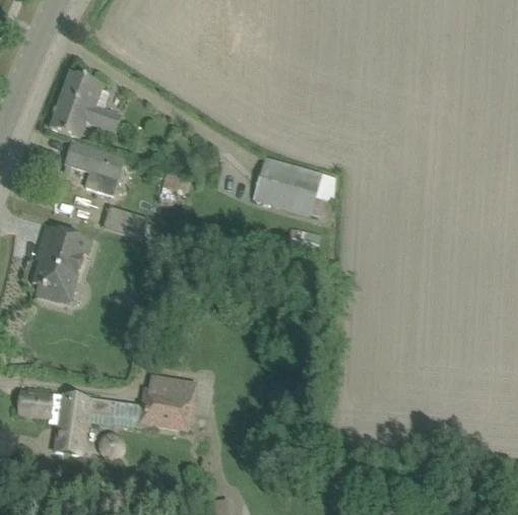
[(49,127),(67,134),(77,137),(82,123),(115,134),(121,116),(105,111),(105,109),(95,106),(104,83),(68,71),(49,127)]
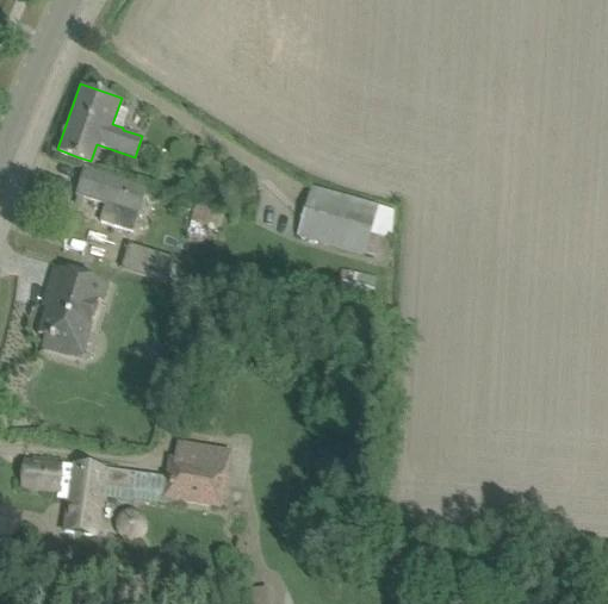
[(99,217),(122,224),(132,228),(146,185),(82,166),(75,191),(105,199),(99,217)]
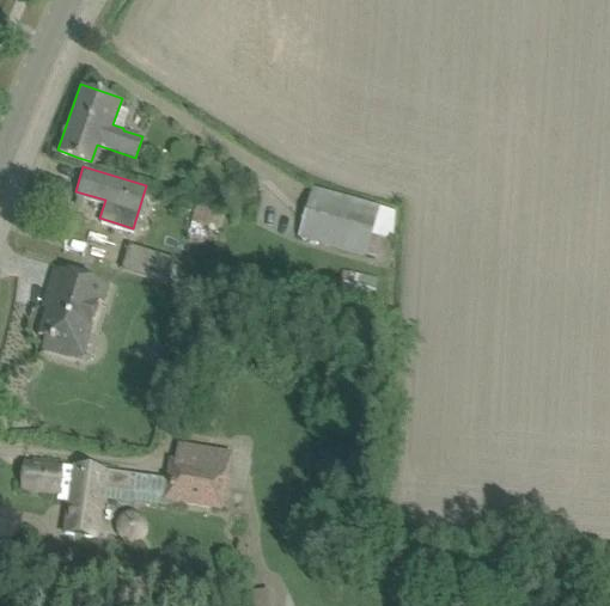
[(392,206),(382,203),(312,184),(298,236),(389,259),(392,206)]
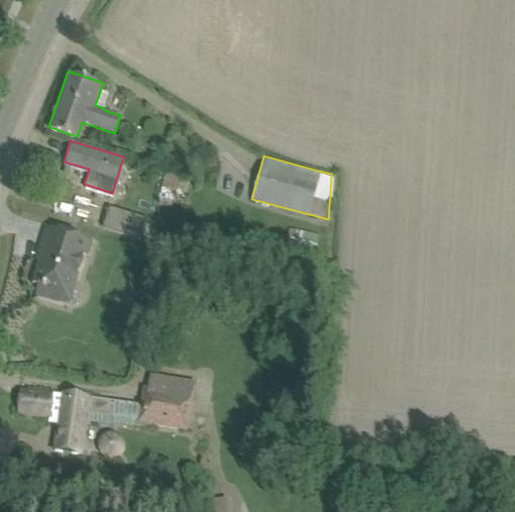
[(108,205),(102,224),(140,235),(142,232),(145,221),(146,217),(108,205)]
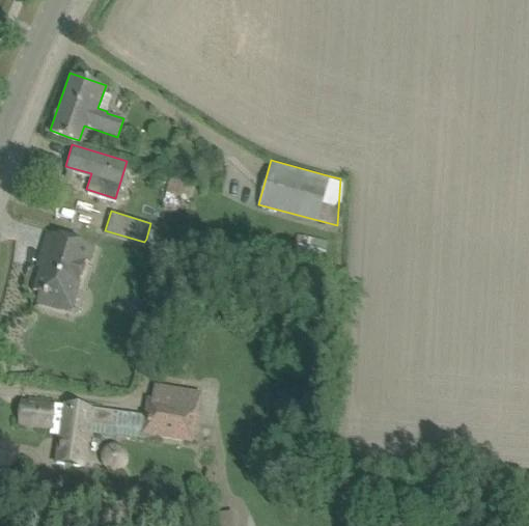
[(38,265),(31,288),(43,292),(42,293),(46,294),(46,293),(57,296),(62,278),(67,279),(67,280),(71,281),(72,280),(77,282),(76,284),(77,284),(77,283),(84,258),(87,258),(91,244),(46,230),(35,264),(38,265)]
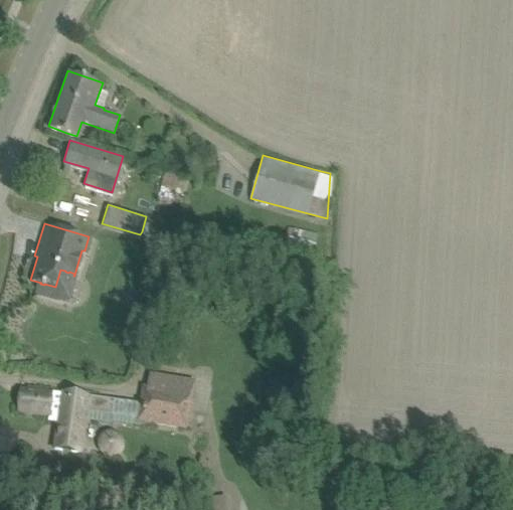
[(20,387),(17,407),(49,410),(57,411),(56,419),(52,446),(79,449),(83,417),(84,409),(114,413),(116,398),(20,387)]
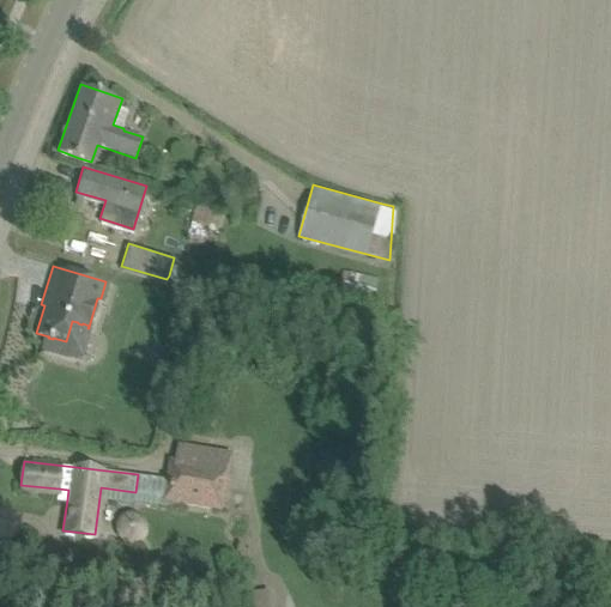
[(173,463),(167,498),(179,501),(183,501),(221,509),(228,472),(173,462),(173,463)]
